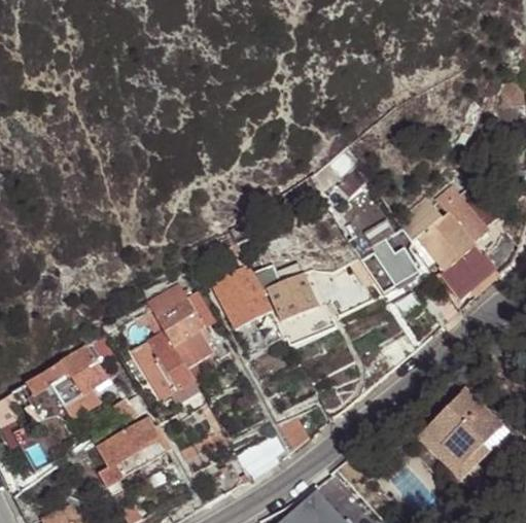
[(504,257),(446,179),(429,193),(446,212),(458,229),(472,247),(444,271),(437,275),(456,300),(466,288),(471,293),(484,280),(504,257)]
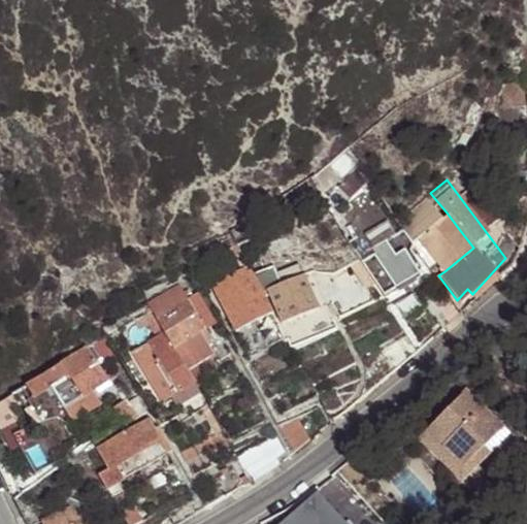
[(387,211),(342,237),(381,298),(417,276),(419,267),(409,253),(410,244),(387,211)]
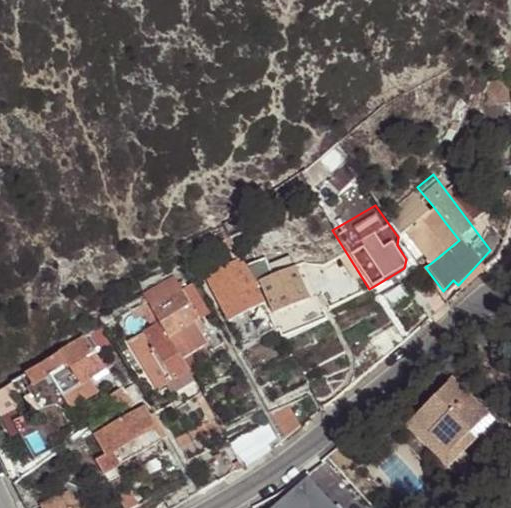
[(403,230),(416,244),(445,222),(433,206),(403,230)]
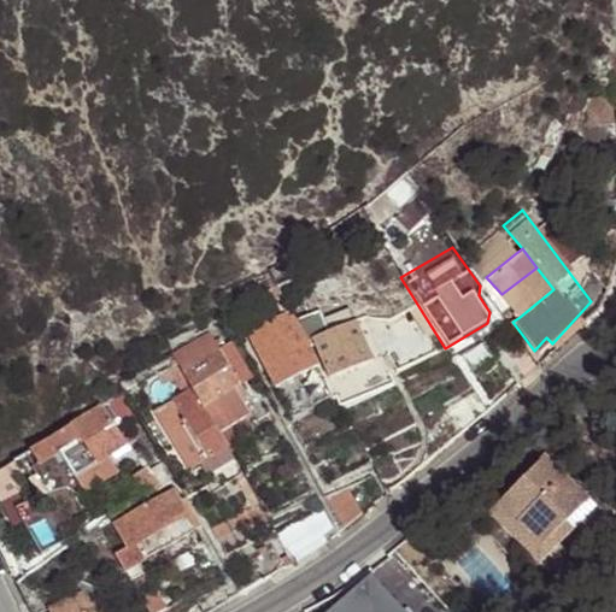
[(537,268),(502,294),(520,317),(553,289),(537,268)]
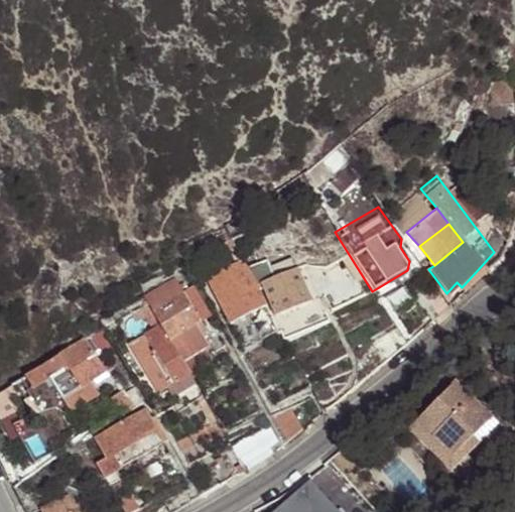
[(265,307),(246,262),(209,276),(230,322),(265,307)]
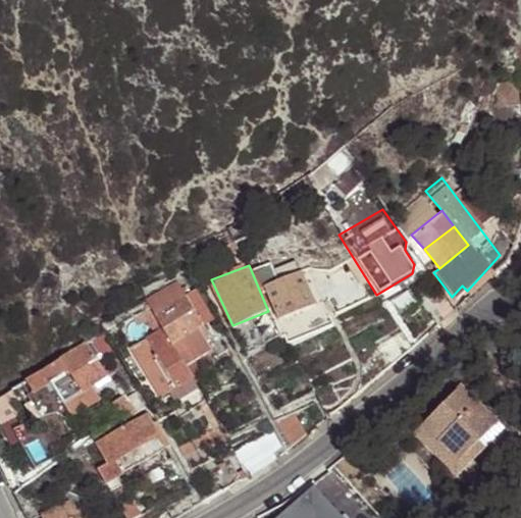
[(265,288),(279,321),(318,304),(303,270),(265,288)]
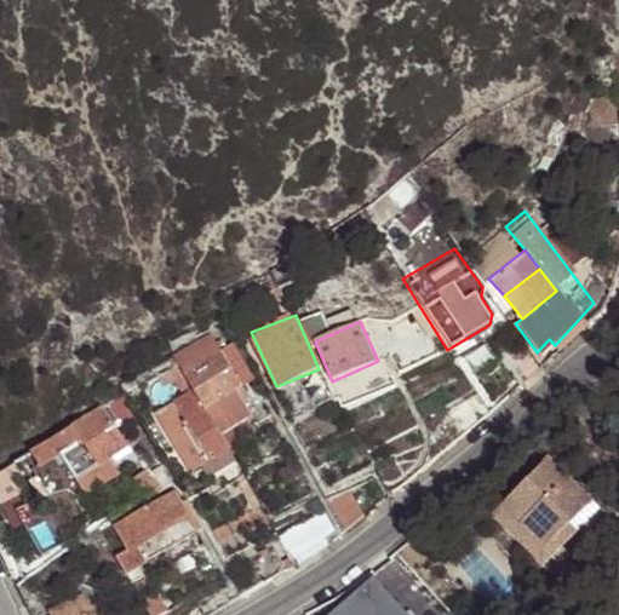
[(212,328),(175,351),(183,362),(223,344),(212,328)]
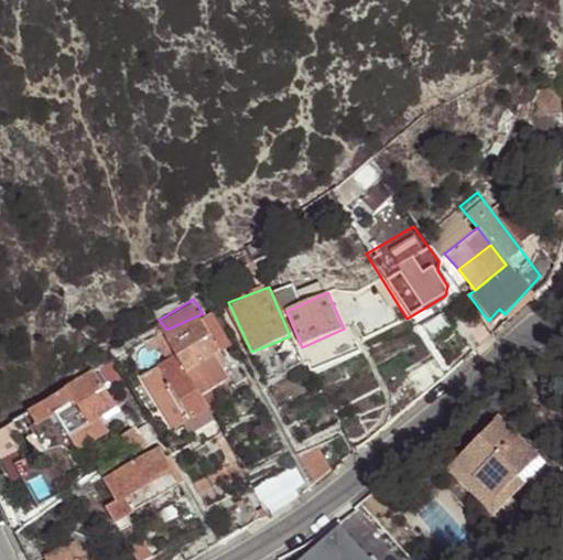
[(216,305),(203,313),(218,347),(234,338),(216,305)]
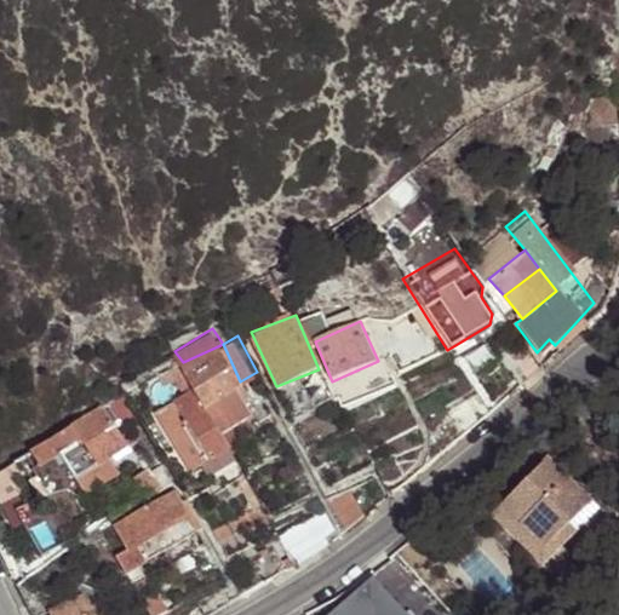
[(223,344),(183,362),(196,388),(215,424),(246,408),(241,397),(246,396),(240,381),(223,344)]
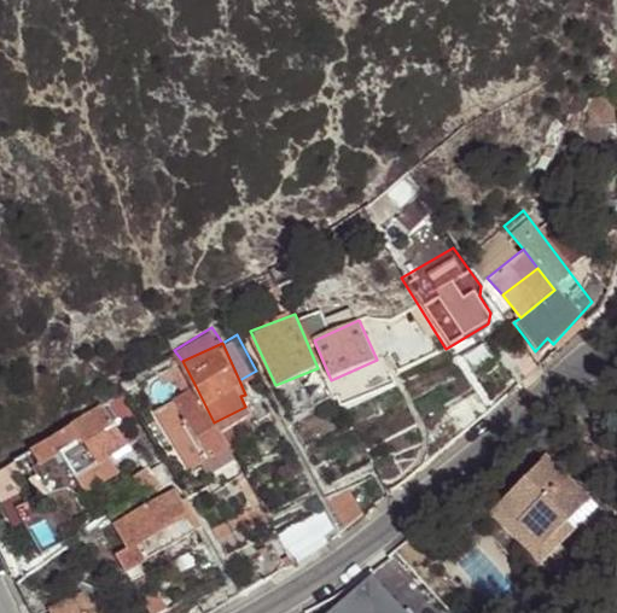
[(484,410),(466,383),(440,406),(459,431),(484,410)]
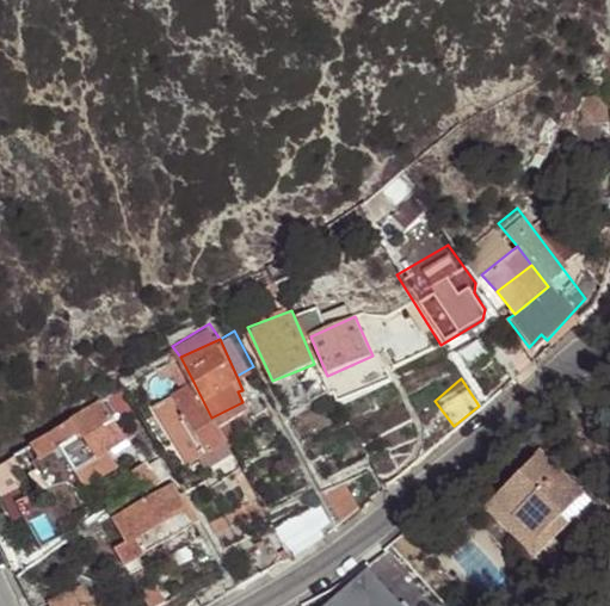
[(211,418),(193,382),(173,394),(205,451),(225,441),(211,418)]
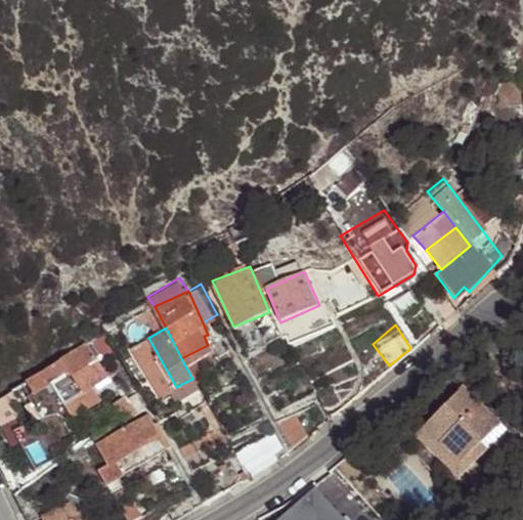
[(160,394),(176,387),(148,338),(133,346),(160,394)]
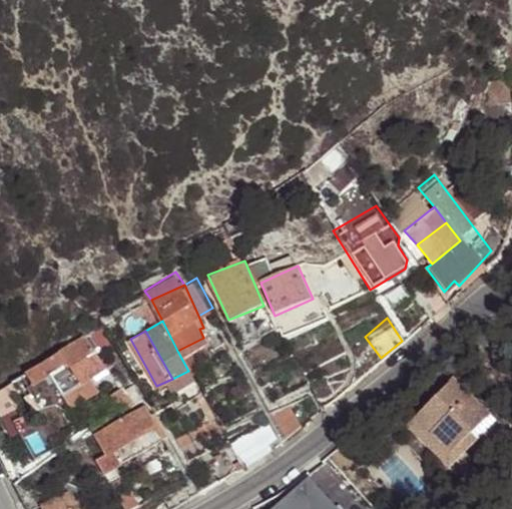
[(62,396),(88,378),(105,369),(91,348),(55,370),(48,376),(62,396)]
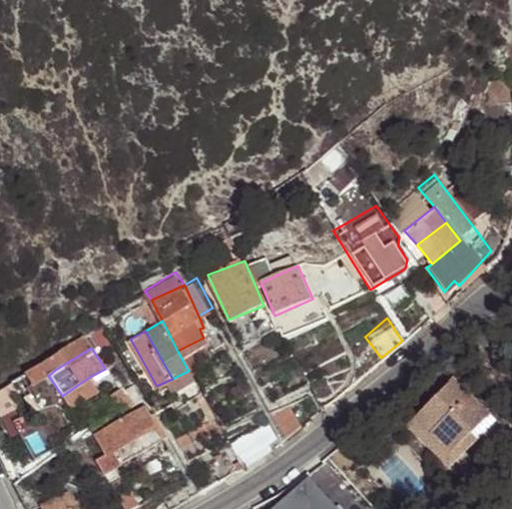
[(47,359),(31,369),(38,382),(48,376),(55,370),(47,359)]
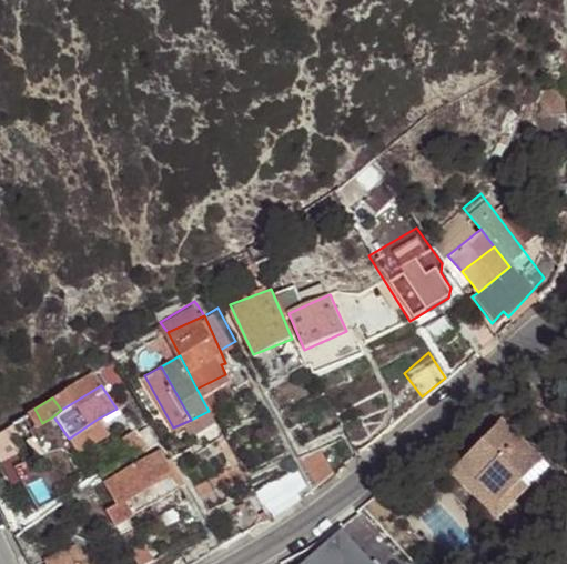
[(499,418),(452,466),(466,480),(474,472),(499,497),(517,480),(539,456),(499,418)]
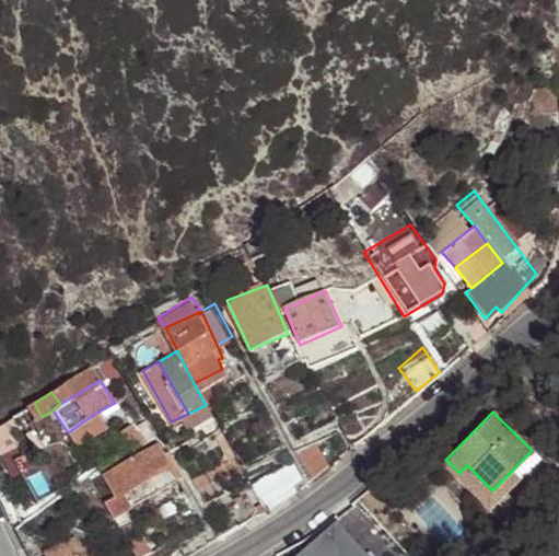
[(102,424),(96,413),(68,432),(72,441),(102,424)]
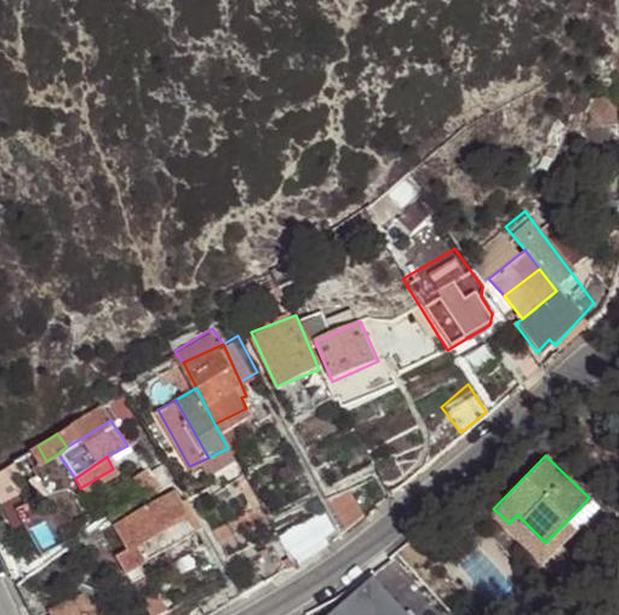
[(135,475),(147,498),(161,487),(152,470),(149,466),(135,475)]
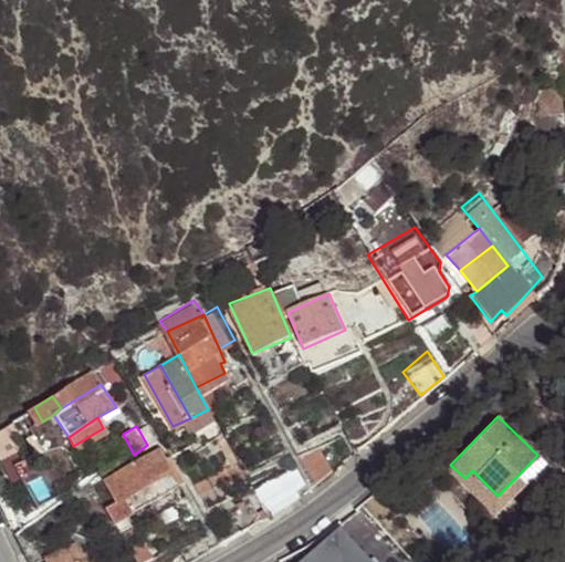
[(136,511),(134,507),(177,482),(165,462),(174,458),(161,437),(147,445),(134,455),(102,475),(118,502),(112,506),(119,520),(136,511)]
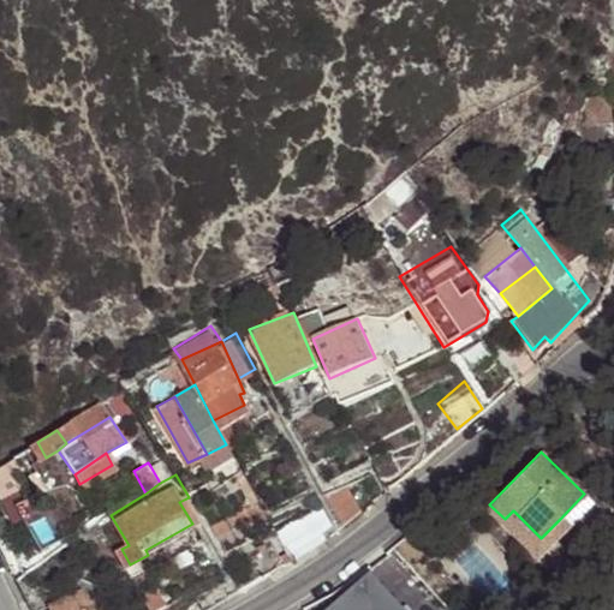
[(345,485),(325,496),(341,525),(358,509),(345,485)]
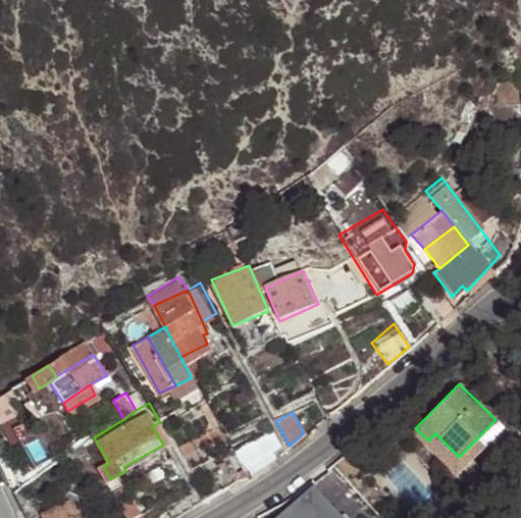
[(152,426),(163,445),(164,447),(171,444),(160,422),(152,426)]
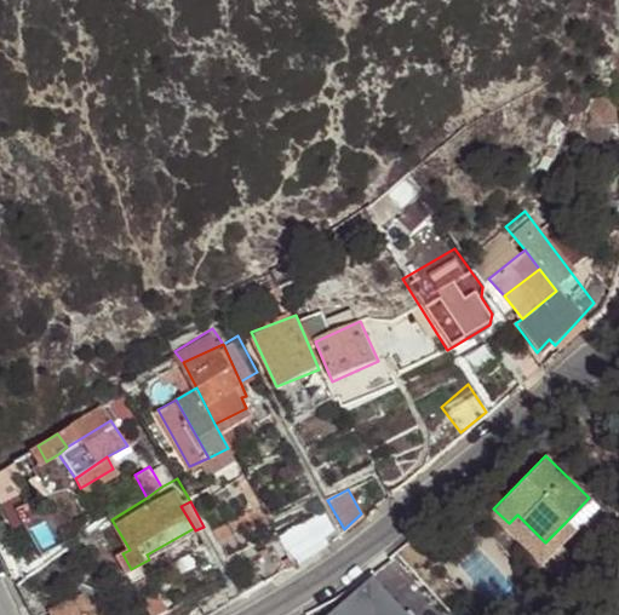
[(261,506),(216,532),(224,549),(270,523),(261,506)]
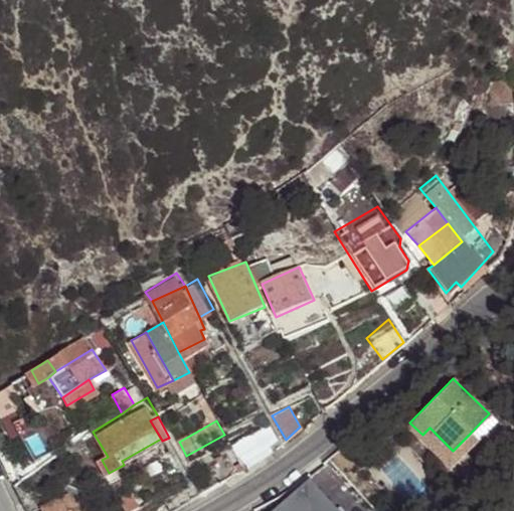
[(268,422),(229,444),(246,473),(273,451),(267,443),(277,438),(268,422)]
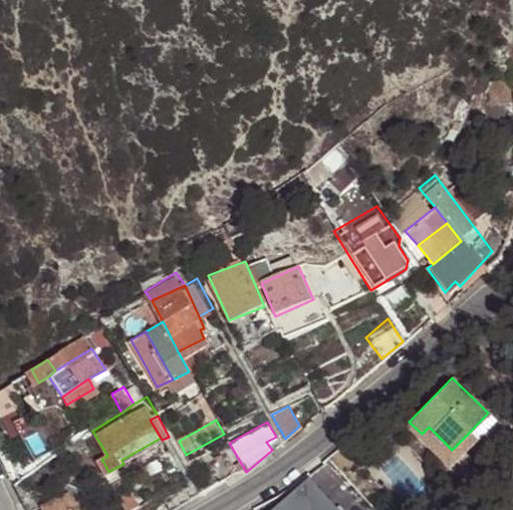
[(422,434),(409,422),(405,426),(441,462),(452,450),(429,427),(422,434)]
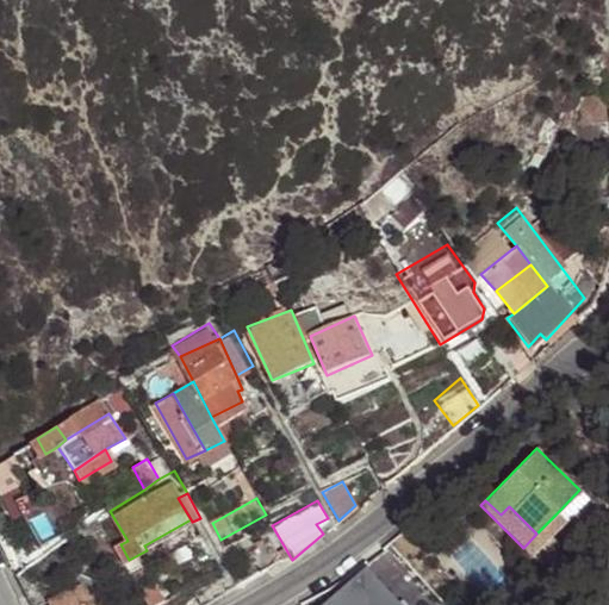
[(76,509),(58,515),(68,541),(86,534),(76,509)]
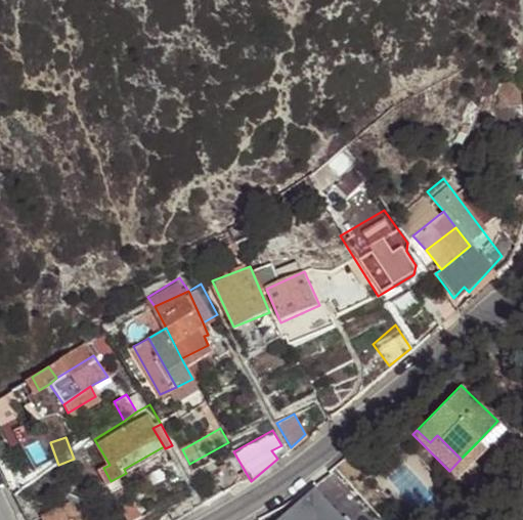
[(461,459),(449,471),(454,476),(482,447),(477,442),(461,459)]
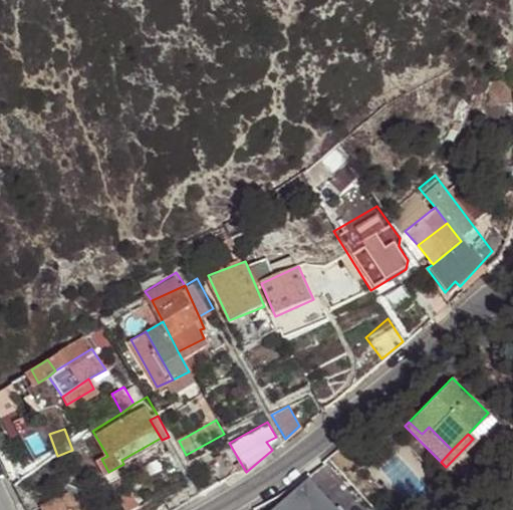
[(230,480),(238,474),(226,452),(208,462),(221,483),(224,482),(230,480)]
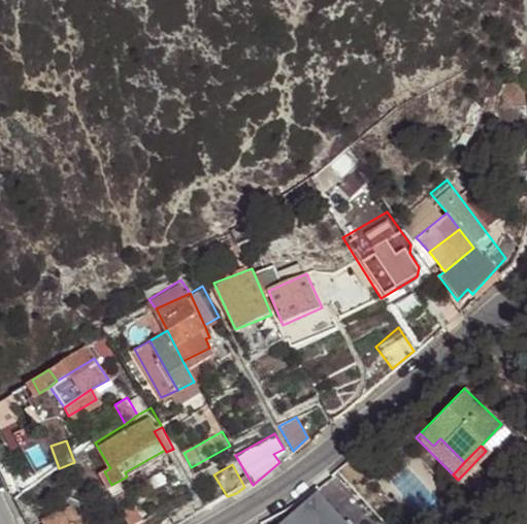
[(127,489),(117,495),(130,523),(131,523),(144,518),(127,489)]
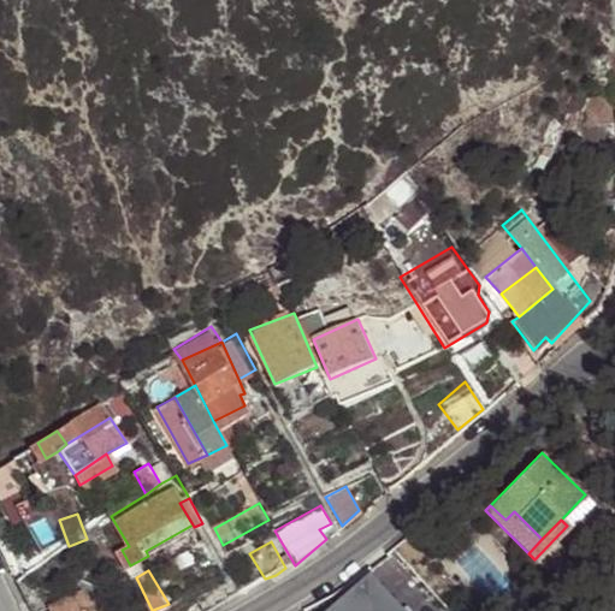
[(404,610),(370,573),(327,610),(404,610)]
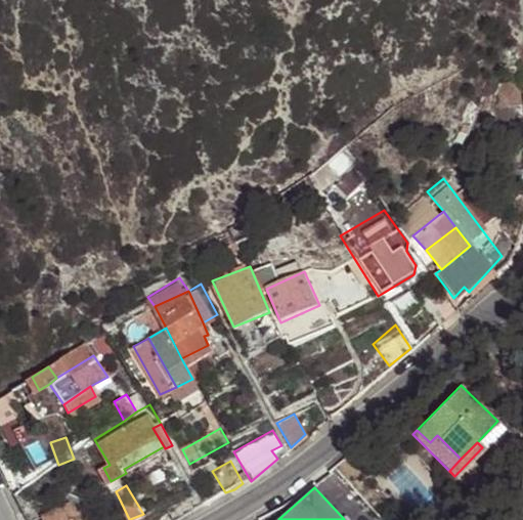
[(44,519),(87,519),(76,496),(41,513),(44,519)]
